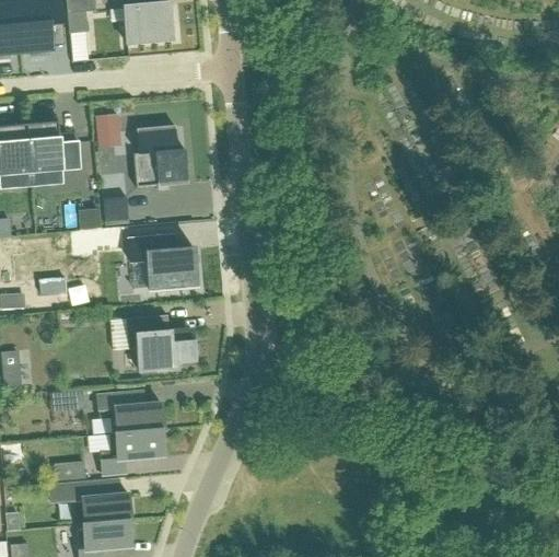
[(39,0),(39,1),(16,3),(20,51),(31,50),(32,55),(48,54),(48,49),(53,48),(50,23),(63,22),(60,0),(39,0)]
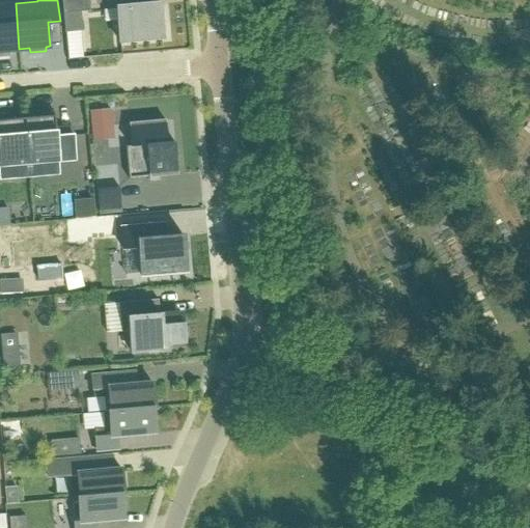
[(117,6),(119,39),(163,35),(163,31),(166,31),(164,6),(161,6),(160,2),(117,6)]
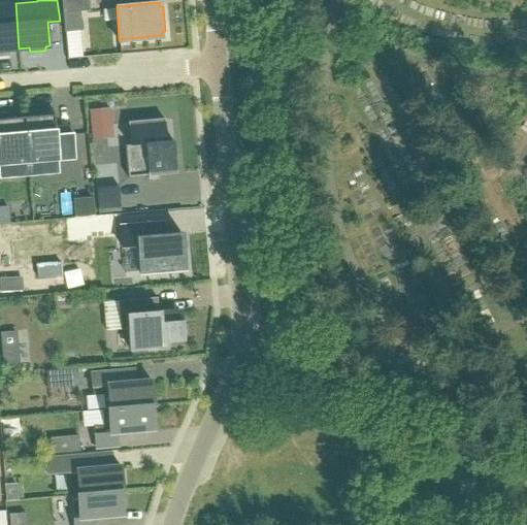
[(0,54),(9,54),(9,50),(19,48),(15,3),(0,4),(0,54)]
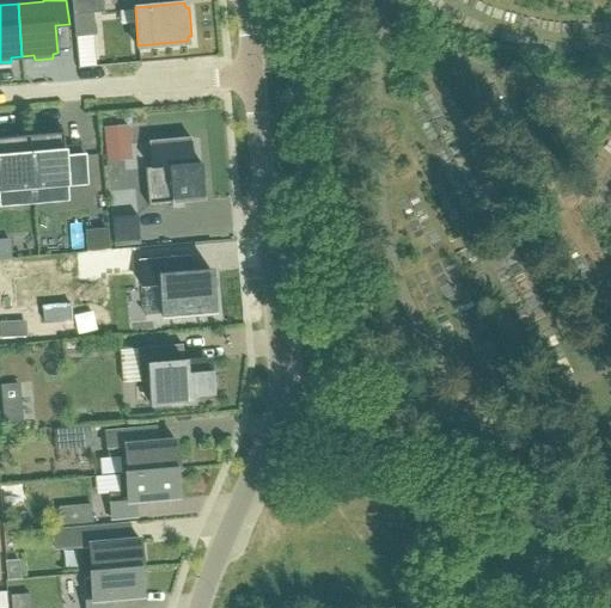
[(93,11),(75,13),(73,13),(75,32),(77,32),(95,31),(93,11)]
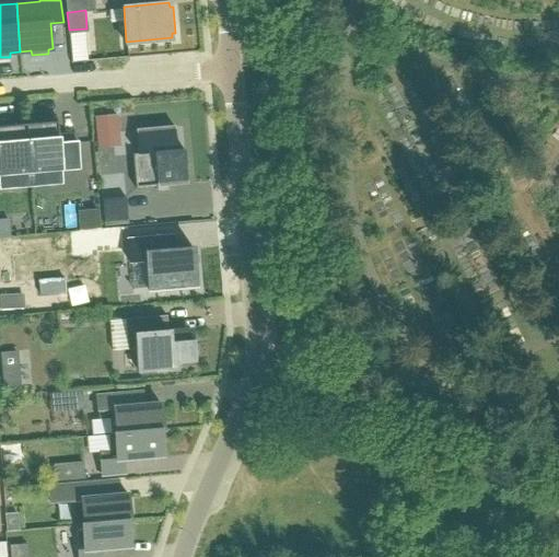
[(97,130),(119,128),(118,113),(96,115),(97,130)]
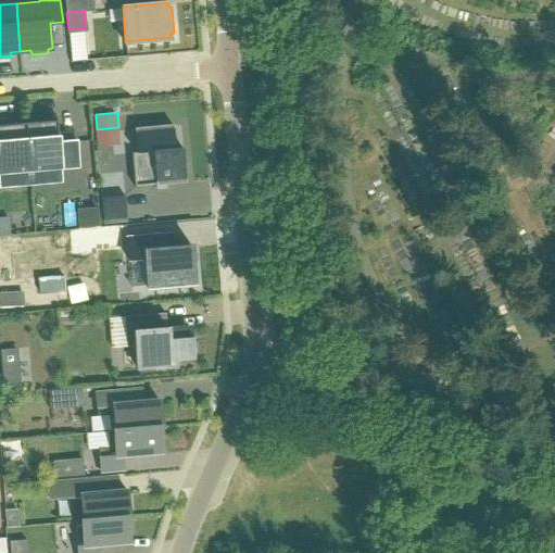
[(39,121),(26,122),(32,183),(46,181),(45,168),(79,165),(77,139),(60,141),(58,114),(38,116),(39,121)]
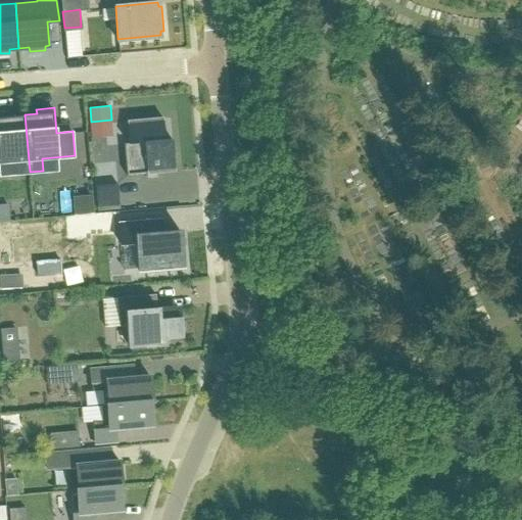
[(16,174),(30,172),(25,114),(13,116),(12,111),(0,111),(0,161),(15,161),(16,174)]
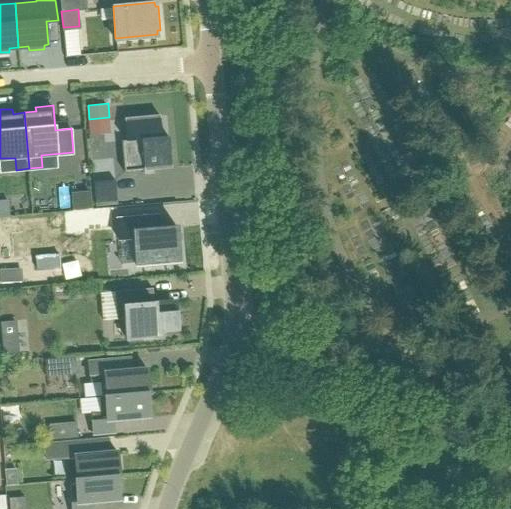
[(122,140),(125,170),(172,166),(169,135),(162,136),(160,114),(125,118),(127,139),(122,140)]
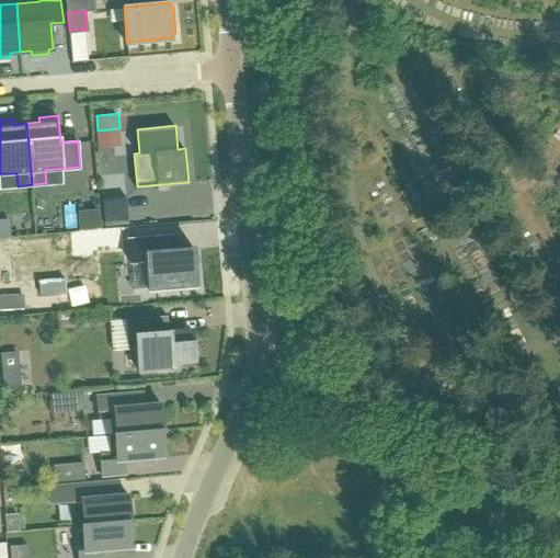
[(126,195),(103,197),(105,224),(129,221),(126,195)]
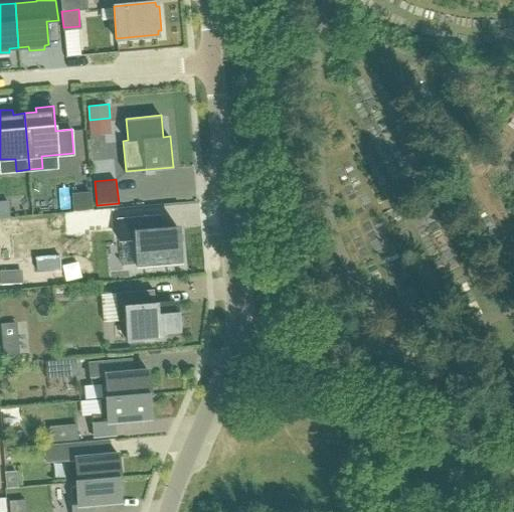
[(92,208),(91,191),(72,193),(74,209),(92,208)]
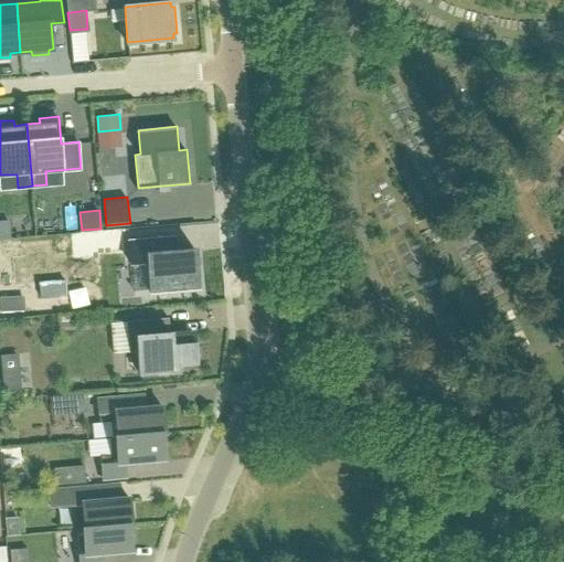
[(0,237),(10,237),(9,220),(0,220),(0,237)]
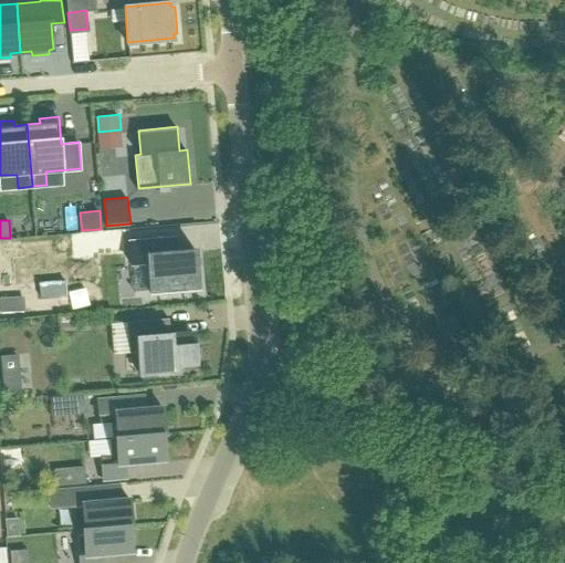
[(103,232),(104,248),(124,246),(123,230),(103,232)]
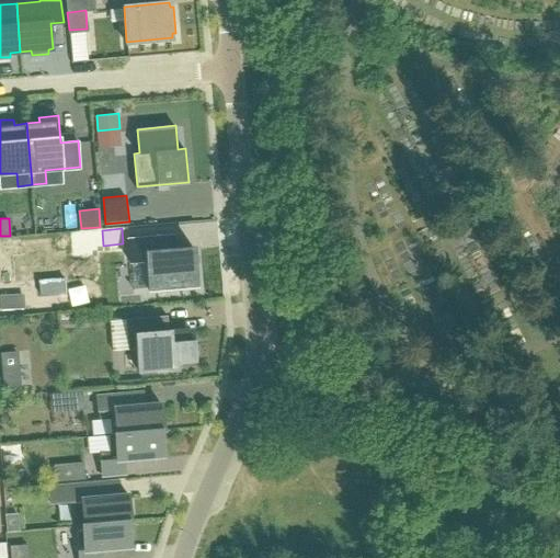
[(129,239),(130,262),(147,260),(149,289),(197,285),(194,247),(173,249),(172,235),(129,239)]
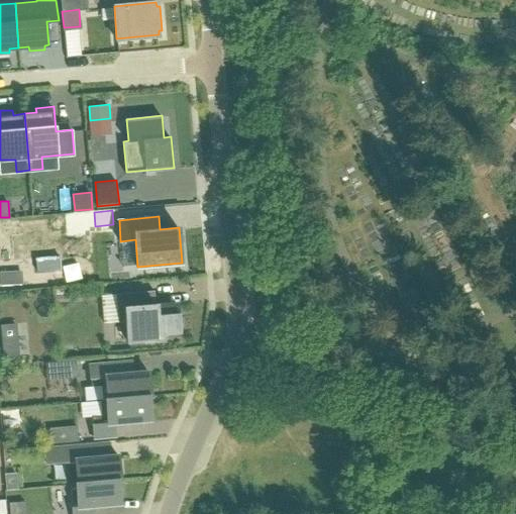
[(180,331),(178,303),(156,305),(155,290),(116,293),(118,321),(127,320),(129,338),(128,338),(128,340),(146,339),(146,338),(162,337),(161,332),(180,331)]
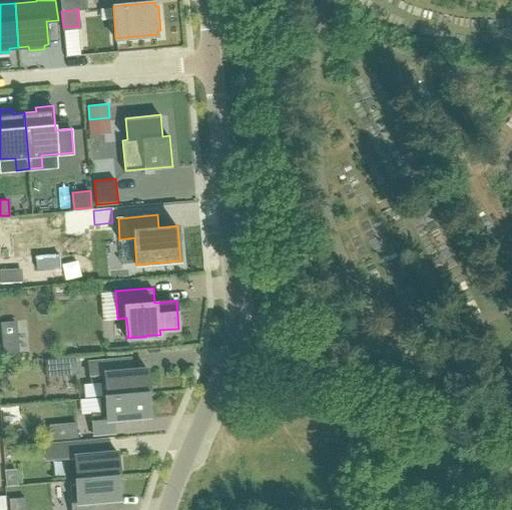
[(64,358),(66,374),(78,373),(77,357),(64,358)]
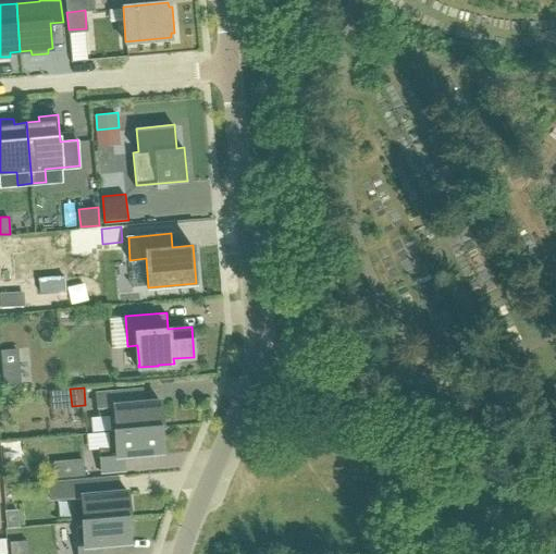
[(109,415),(111,429),(111,431),(161,426),(161,427),(163,427),(160,399),(123,403),(122,390),(97,393),(99,416),(109,415)]
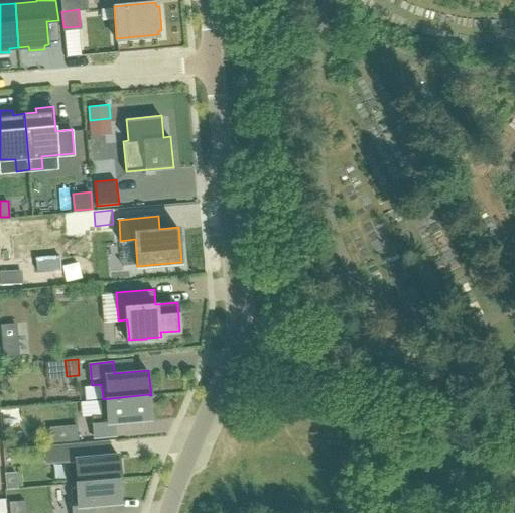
[(103,399),(103,397),(101,398),(102,414),(93,415),(95,436),(116,434),(114,422),(151,419),(149,395),(149,394),(103,399)]
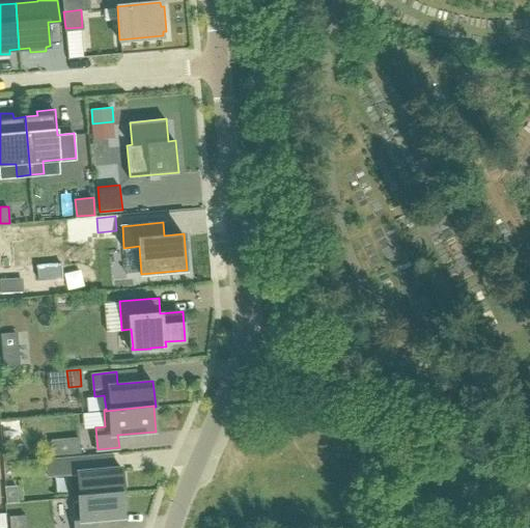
[(81,436),(51,438),(52,454),(82,452),(81,436)]
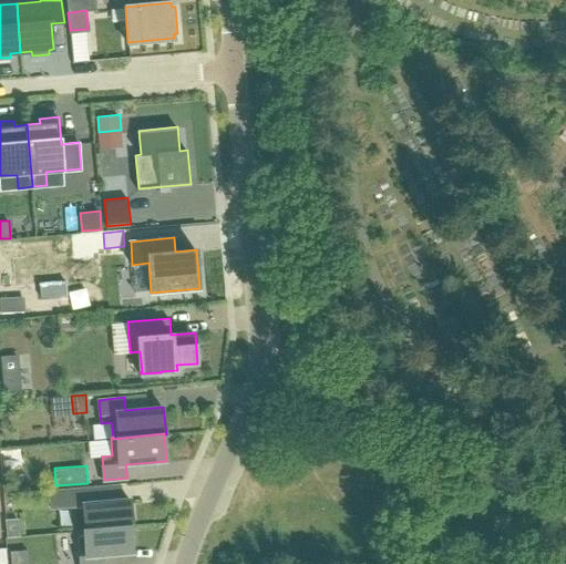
[(131,525),(131,526),(133,526),(131,499),(101,502),(100,486),(99,486),(99,489),(72,491),(72,490),(71,490),(74,532),(78,532),(78,531),(131,525)]
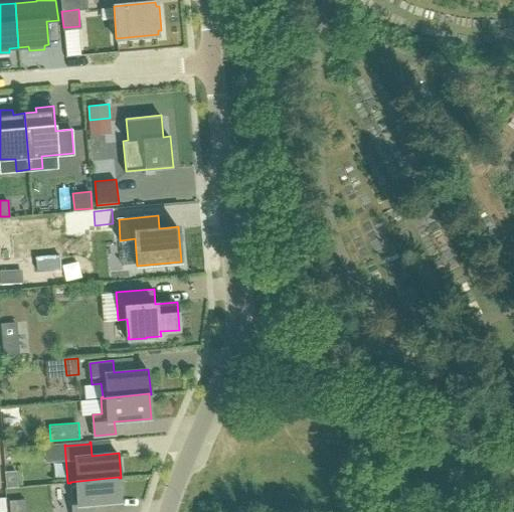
[(15,471),(5,472),(7,486),(17,485),(15,471)]
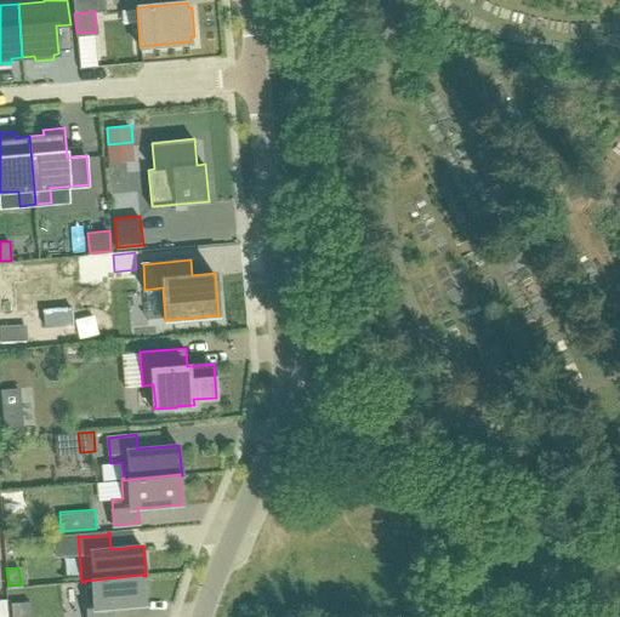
[(113,616),(113,607),(146,605),(143,576),(143,575),(85,581),(85,582),(87,616),(113,616)]
